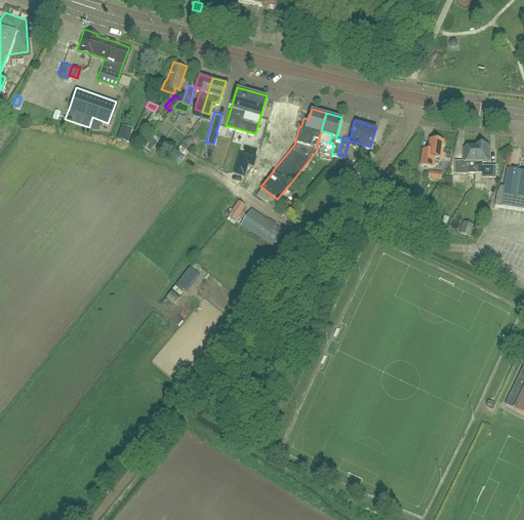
[(115,136),(125,140),(129,125),(120,122),(115,136)]
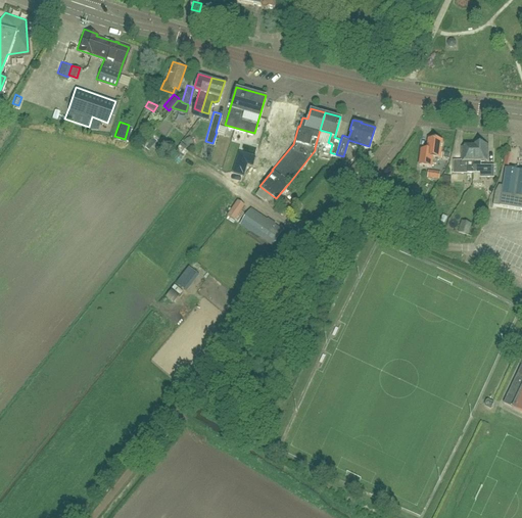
[(182,138),(186,145),(193,140),(189,134),(182,138)]
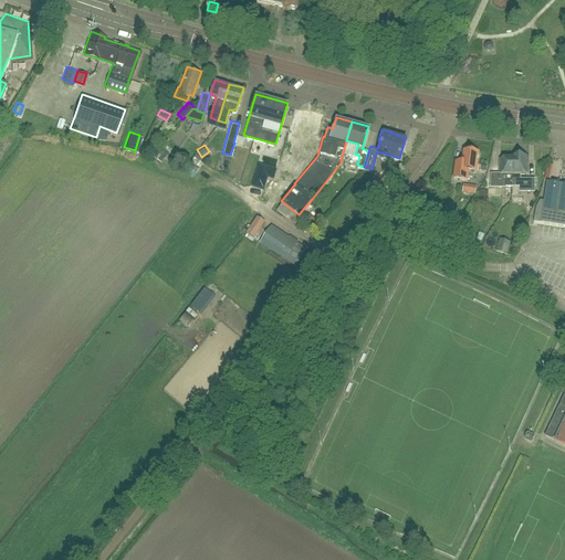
[(158,159),(166,151),(161,147),(154,156),(158,159)]
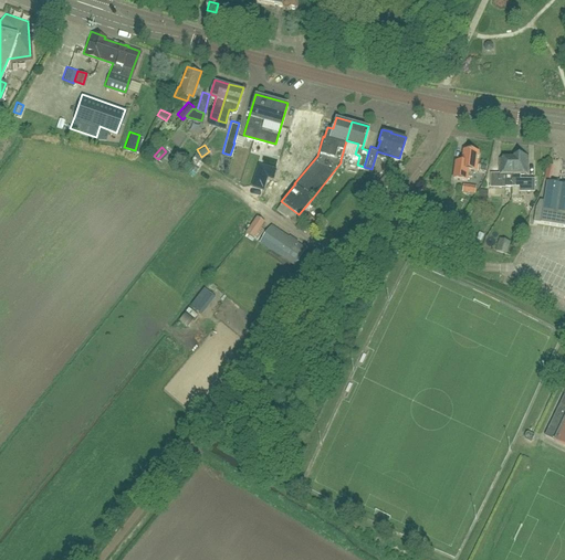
[(478,150),(463,148),(461,159),(456,159),(453,176),(467,178),(468,167),(475,168),(478,150)]
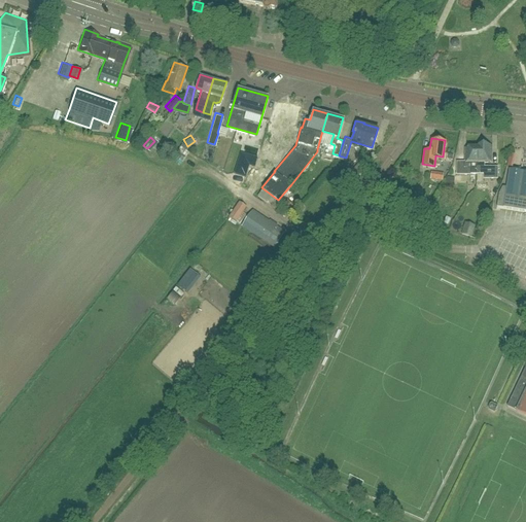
[(165,147),(182,159),(185,154),(169,142),(165,147)]
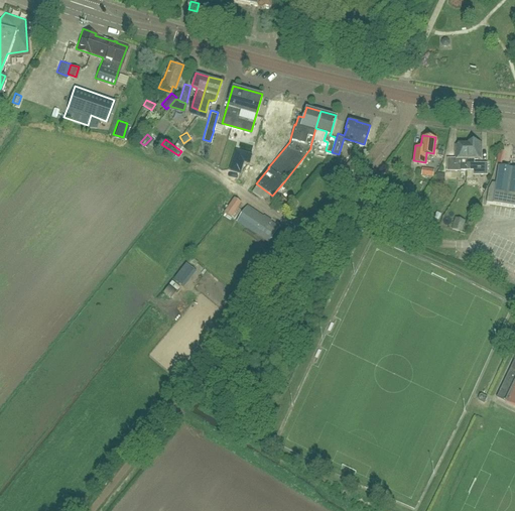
[(466,158),(466,167),(473,167),(473,172),(487,172),(487,160),(474,160),(474,156),(480,156),(480,140),(465,140),(465,142),(466,142),(466,158)]
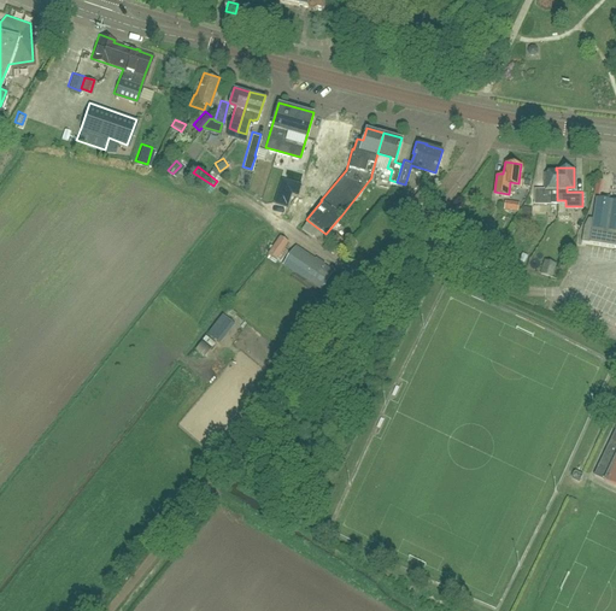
[(550,200),(557,200),(557,189),(557,170),(556,170),(545,170),(545,186),(534,186),(534,201),(550,201),(550,200)]
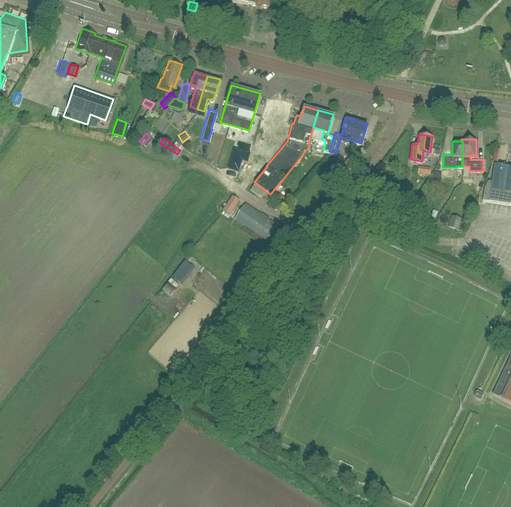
[(347,169),(358,156),(351,151),(341,164),(347,169)]
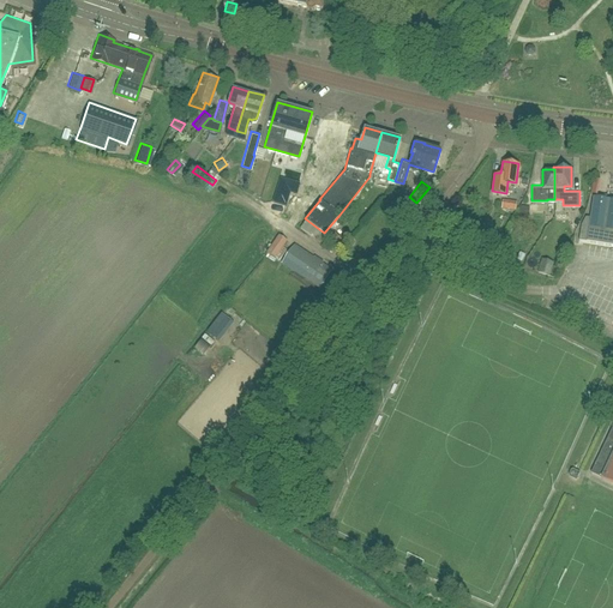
[(276,185),(272,198),(286,202),(289,188),(276,185)]
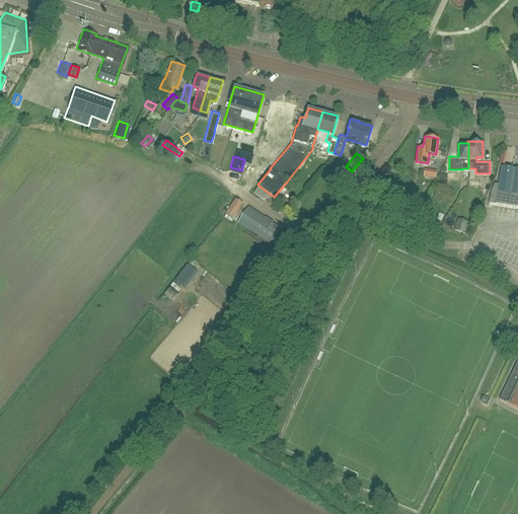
[(517,166),(513,166),(511,163),(506,162),(504,165),(501,164),(498,181),(494,181),(491,189),(489,201),(517,206),(517,166)]
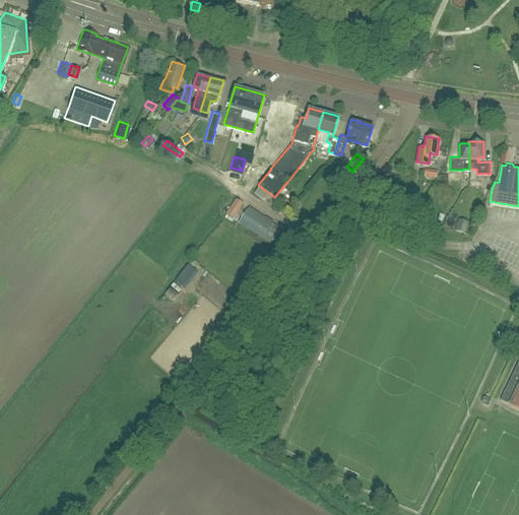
[(436,176),(437,168),(425,167),(424,175),(436,176)]
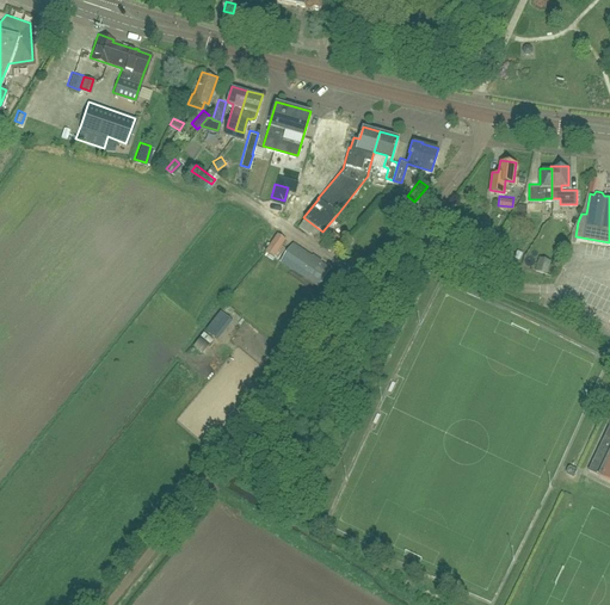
[(527,202),(517,202),(516,213),(525,213),(527,202)]
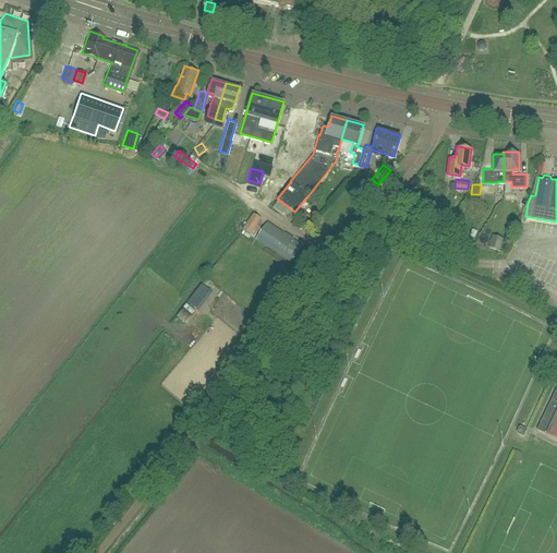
[(253,233),(259,224),(256,223),(261,216),(252,211),(242,227),(253,233)]
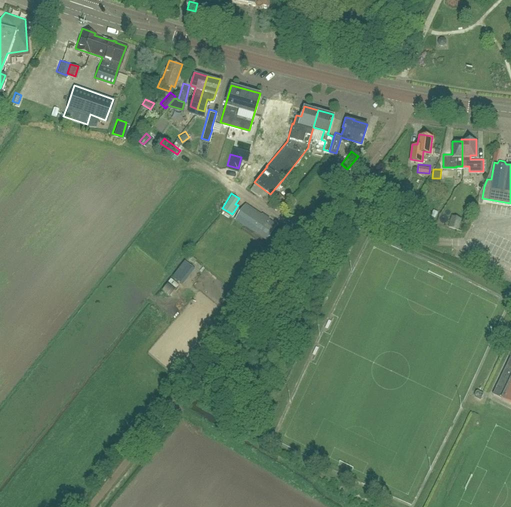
[(408,208),(414,198),(409,195),(403,205),(408,208)]
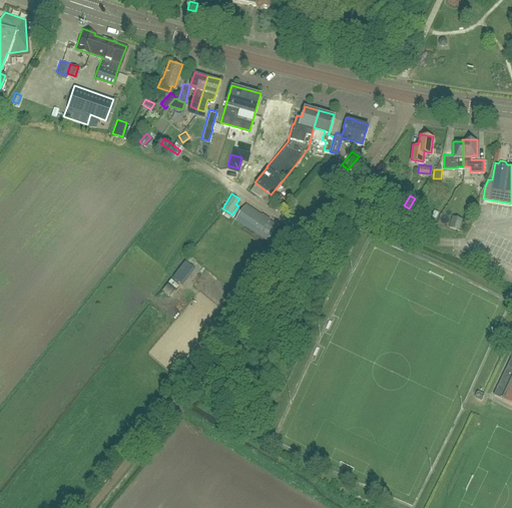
[(267,237),(276,223),(244,202),(235,216),(267,237)]
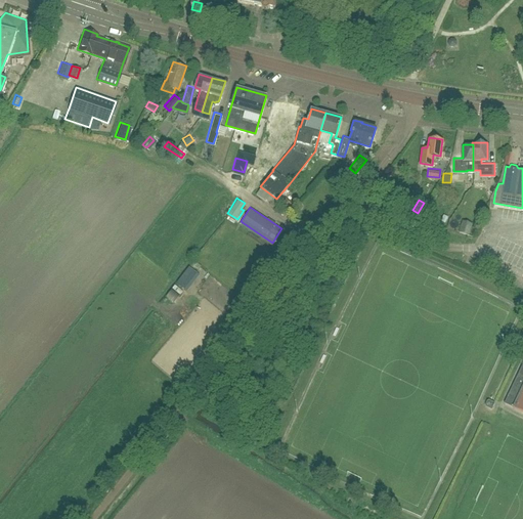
[(461,223),(459,230),(467,232),(469,225),(461,223)]
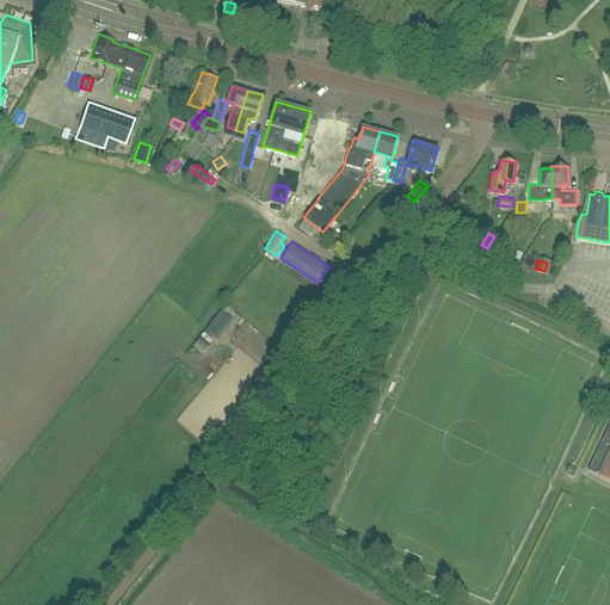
[(207,326),(216,334),(230,315),(221,308),(207,326)]
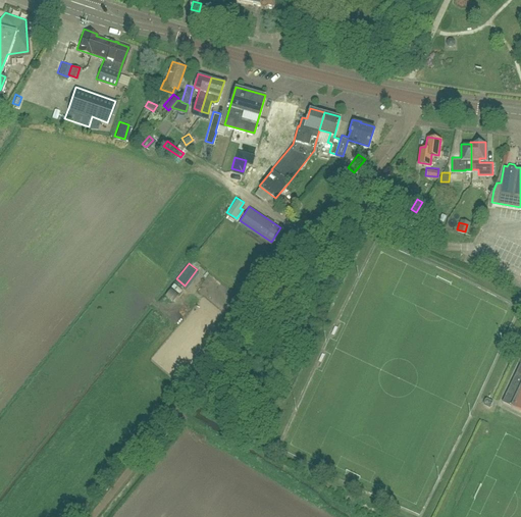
[(168,285),(163,292),(171,297),(176,290),(168,285)]
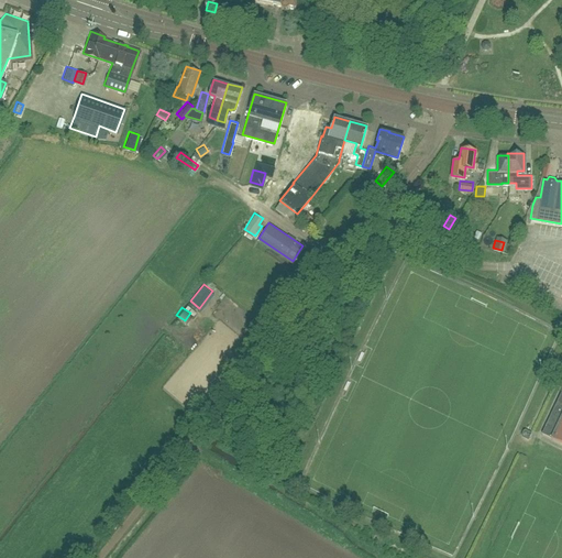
[(561,386),(541,431),(561,441),(561,386)]
